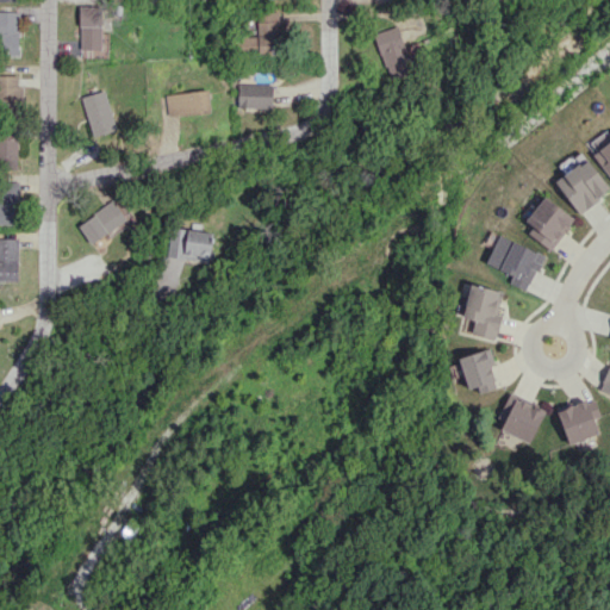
[(101,49),(101,6),(79,6),(80,49),(101,49)]
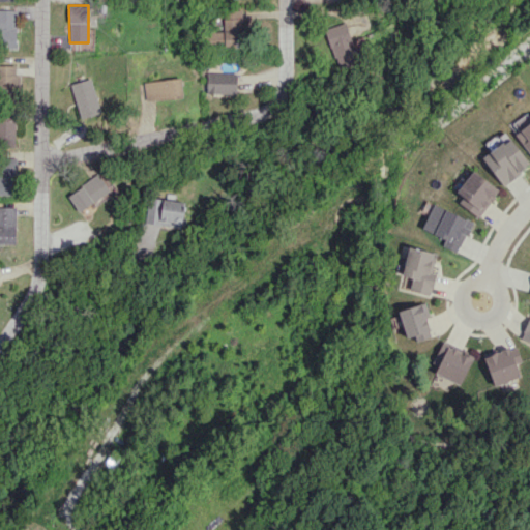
[(0,48),(17,48),(16,8),(0,8),(0,48)]
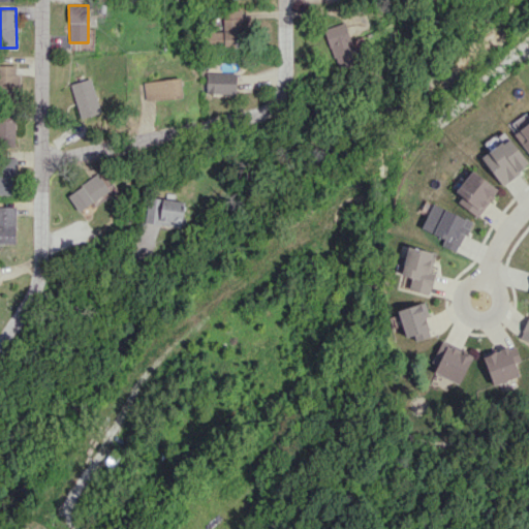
[(223,31),(212,31),(213,48),(243,47),(242,10),(222,10),(223,31)]
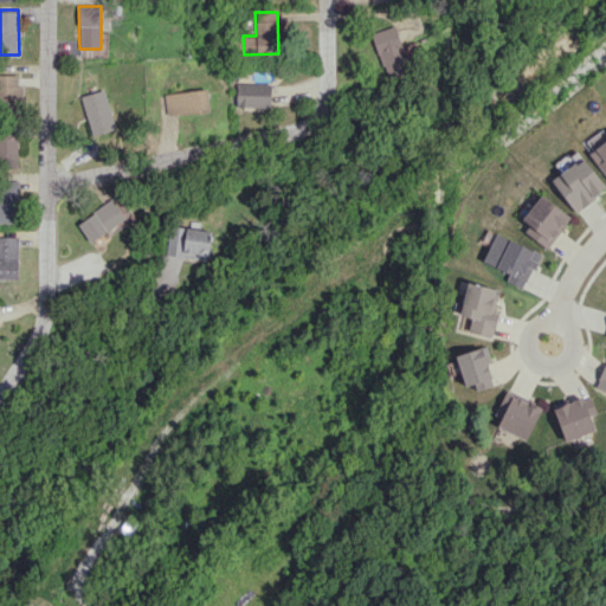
[(410,73),(395,26),(372,33),(386,81),(410,73)]
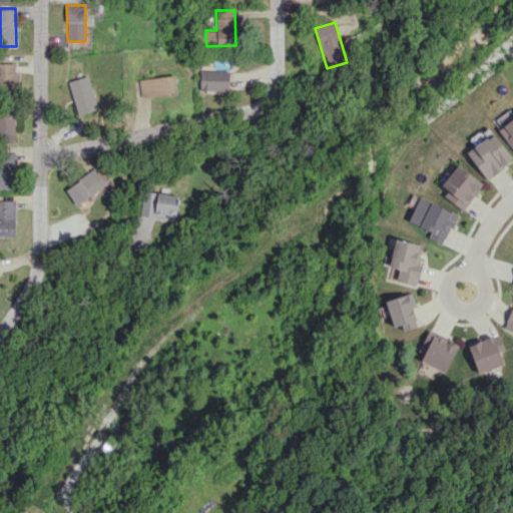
[(228,90),(228,70),(200,70),(199,90),(228,90)]
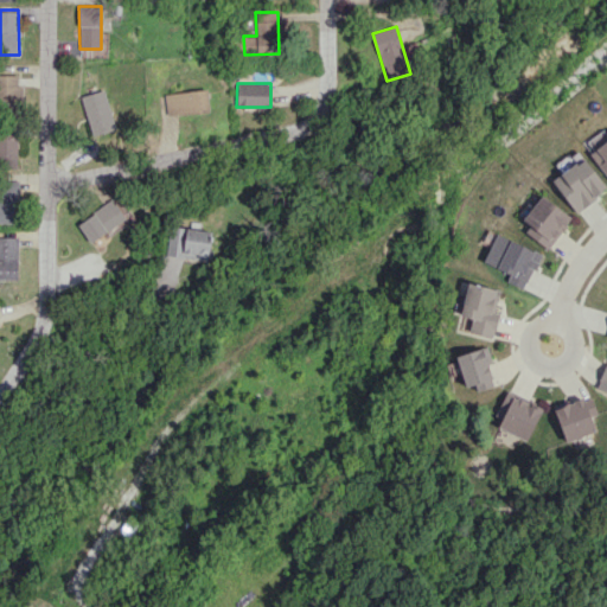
[(80,96),(93,136),(116,128),(103,89),(80,96)]
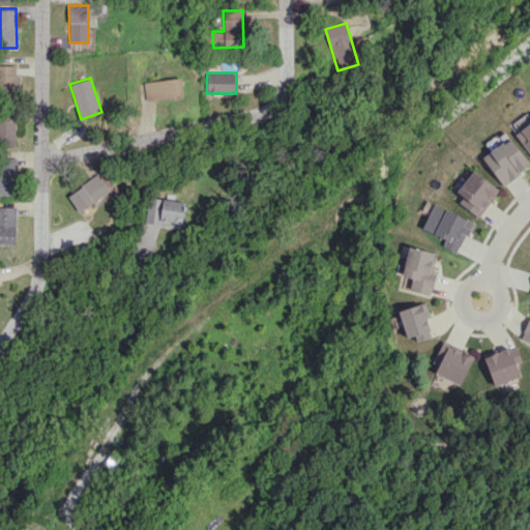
[(145,80),(145,100),(182,98),(181,79),(145,80)]
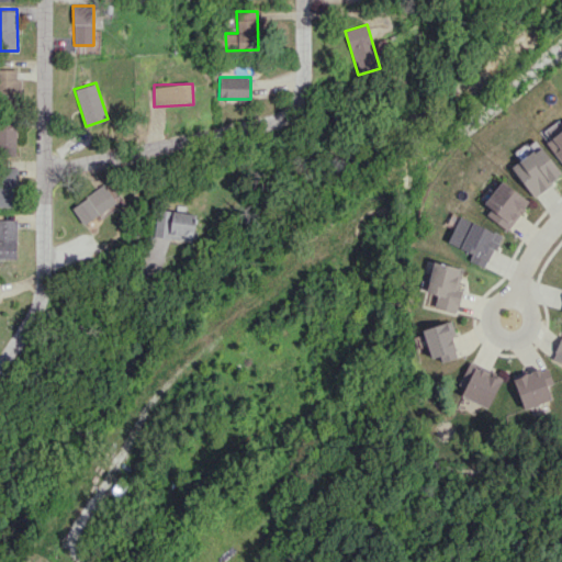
[(17,127),(0,126),(0,150),(15,153),(17,127)]
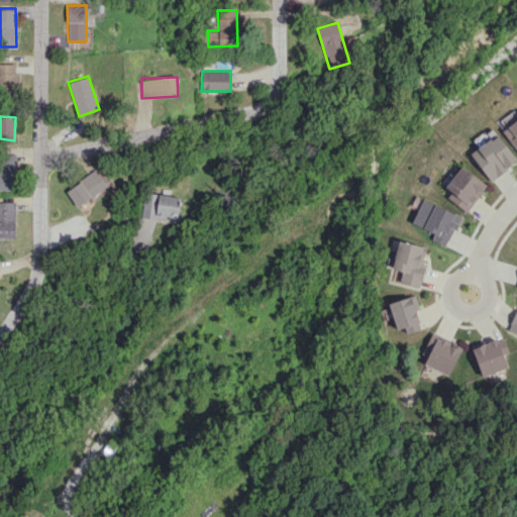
[(516,119),(503,130),(516,148),(516,119)]
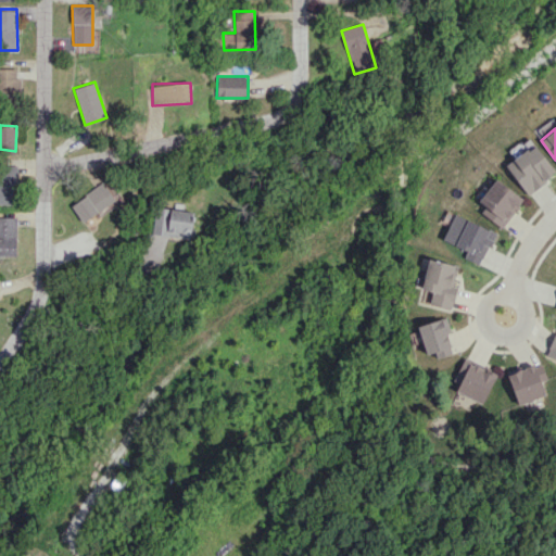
[(555,173),(555,172),(534,143),(506,165),(528,194),(555,173)]
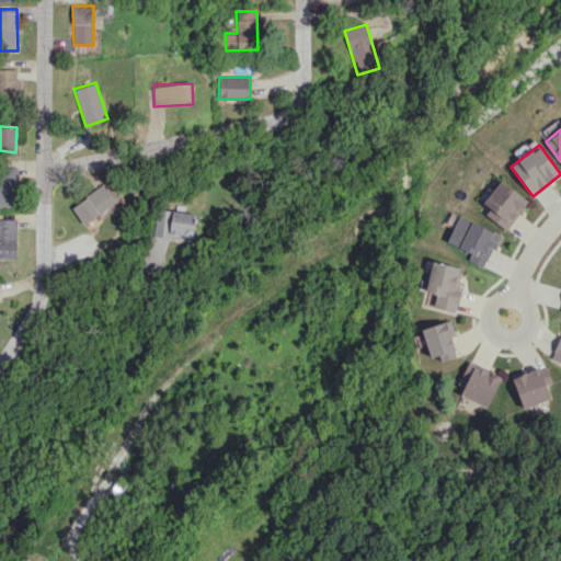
[(0,205),(15,206),(16,167),(0,165),(0,205)]
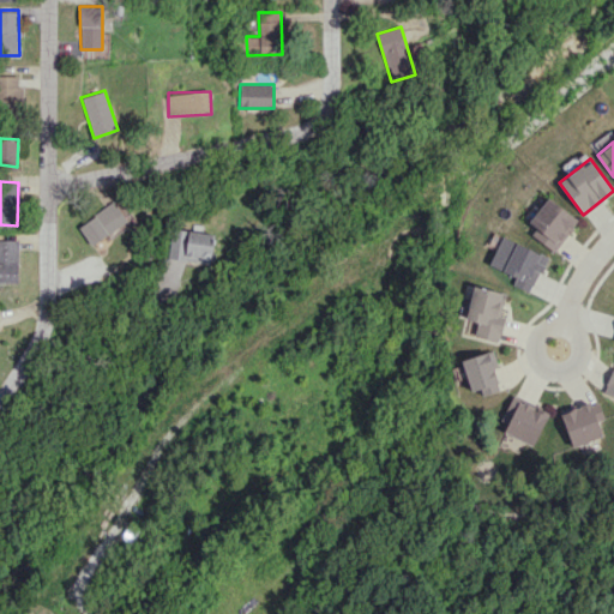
[(530,235),(557,252),(578,218),(546,198),(530,223),(536,227),(530,235)]
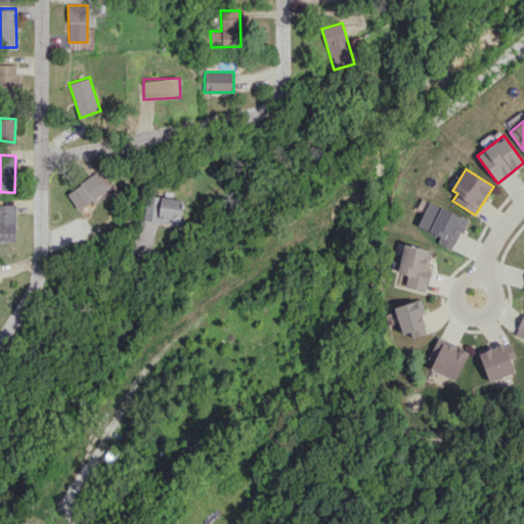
[(67,192),(78,210),(108,188),(97,172),(67,192)]
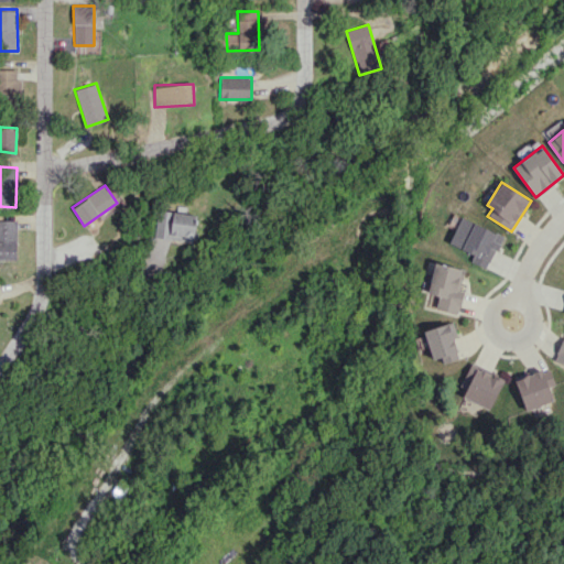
[(156,238),(196,240),(197,213),(156,212),(156,238)]
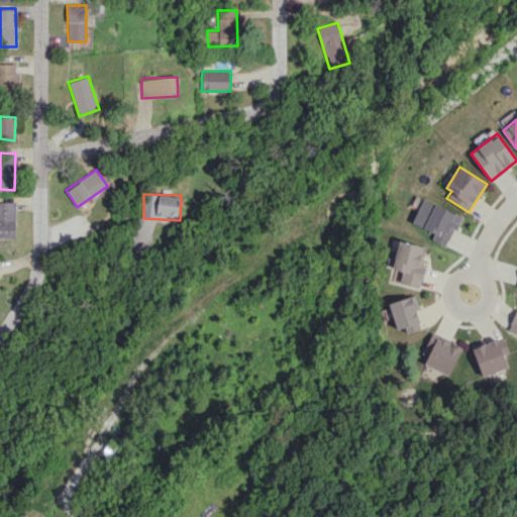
[(447,246),(460,215),(423,199),(412,223),(434,233),(431,239),(447,246)]
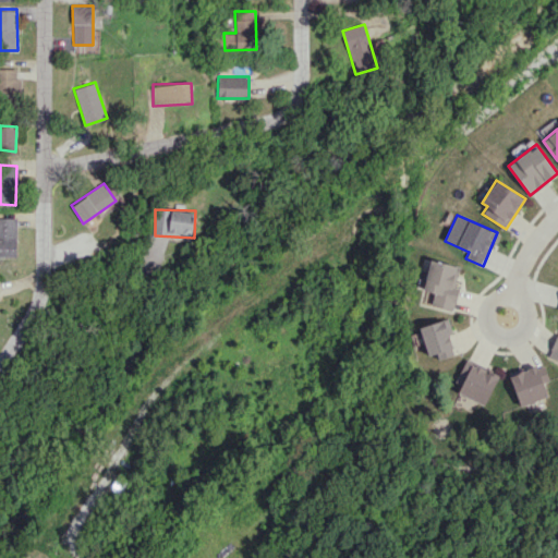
[(16,217),(0,217),(0,256),(17,256),(16,217)]
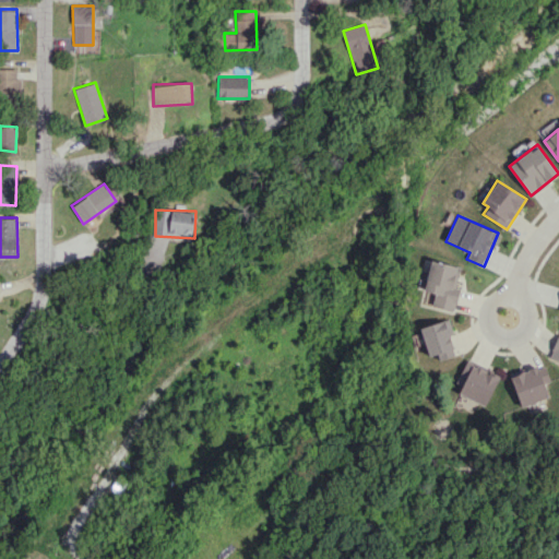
[(461,266),(431,260),(424,290),(435,293),(431,306),(454,310),(460,288),(455,287),(461,266)]
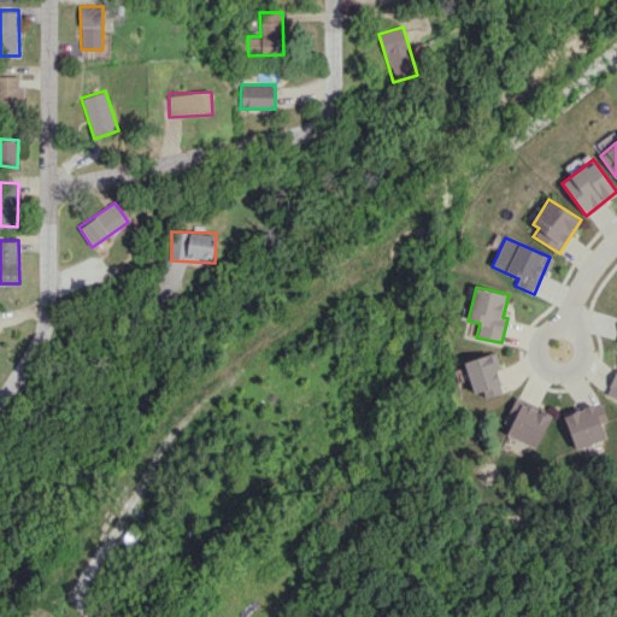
[(505,392),(493,352),(463,362),(472,393),(482,391),(485,398),(505,392)]
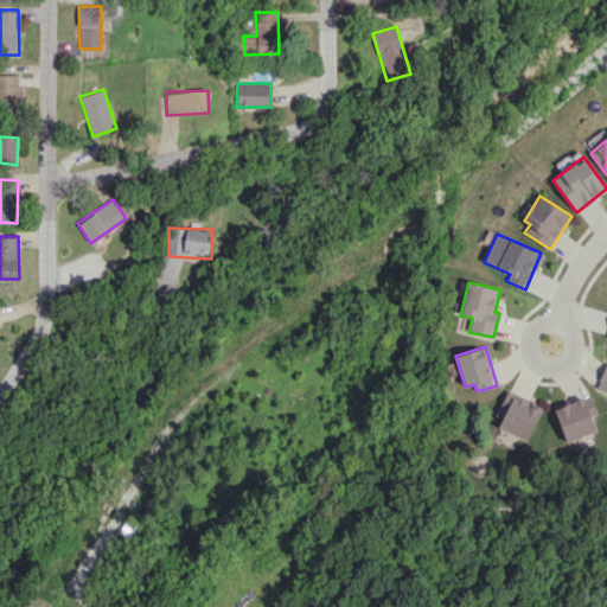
[(606,391),(606,360),(595,387),(606,391)]
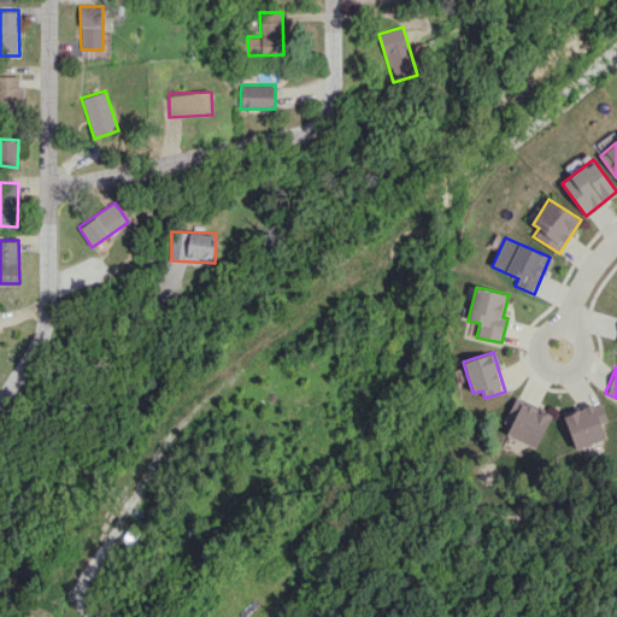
[(535,448),(551,415),(516,398),(501,433),(535,448)]
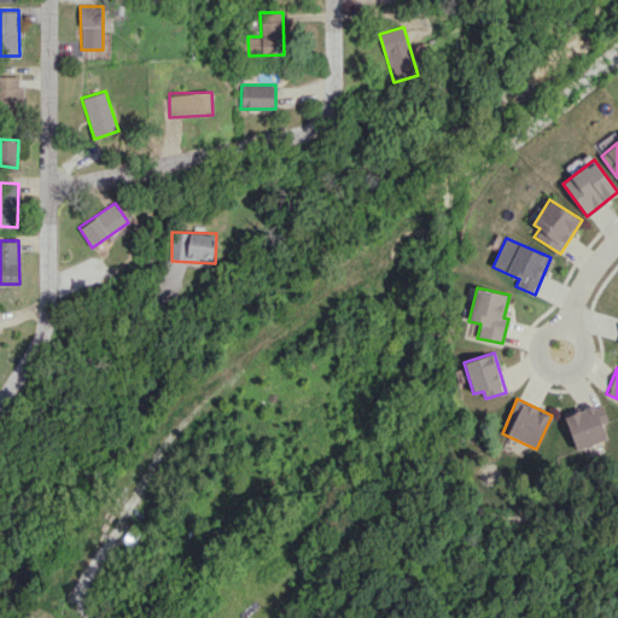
[(575,449),(607,439),(601,423),(607,421),(602,403),(564,415),(575,449)]
